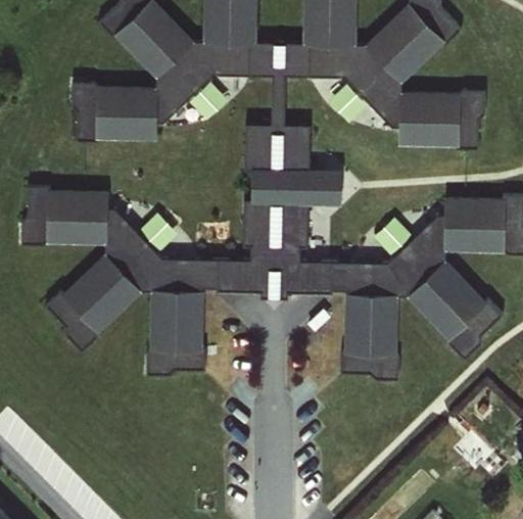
[(389,263),(365,263),(299,262),(299,249),(307,246),(310,206),(339,205),(342,172),(308,171),(310,128),(284,126),(286,78),(346,78),(392,131),(397,130),(398,147),(477,149),(479,120),(485,114),(484,91),(401,91),(401,84),(461,31),(441,10),(441,1),(439,0),(410,0),(368,44),(355,44),(358,0),(301,0),(301,42),(258,42),(258,0),(203,0),(203,40),(193,41),(152,0),(117,0),(117,8),(101,24),(154,78),(154,87),(147,89),(98,87),(94,83),(73,83),(70,106),(78,112),(78,141),(95,142),(96,138),(155,140),(155,122),(164,123),(176,112),(214,77),(272,76),(270,125),(245,127),(242,246),(250,249),(250,258),(163,258),(110,203),(106,190),(29,187),(26,220),(20,223),(22,244),(104,245),(102,256),(47,305),(65,328),(63,331),(82,350),(141,293),(148,293),(147,374),(169,376),(174,371),(203,370),(202,292),(259,293),(260,299),(287,300),(286,294),(344,295),(340,372),(369,375),(374,382),(397,381),(399,358),(396,355),(396,297),(408,297),(465,358),(480,344),(480,336),(502,315),(445,263),(445,251),(522,253),(522,197),(445,198),(443,214),(437,216),(389,263)]
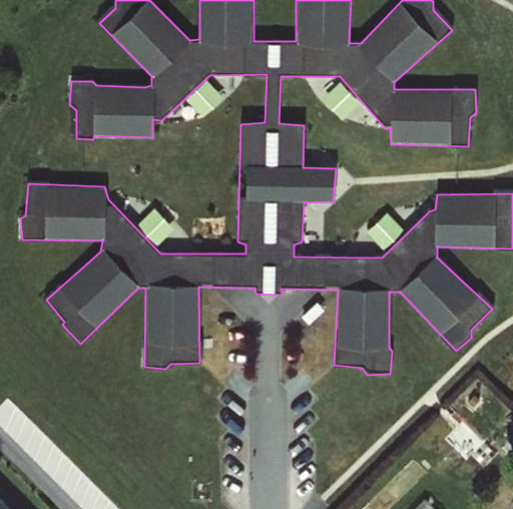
[(162,242),(175,226),(156,211),(143,227),(162,242)]
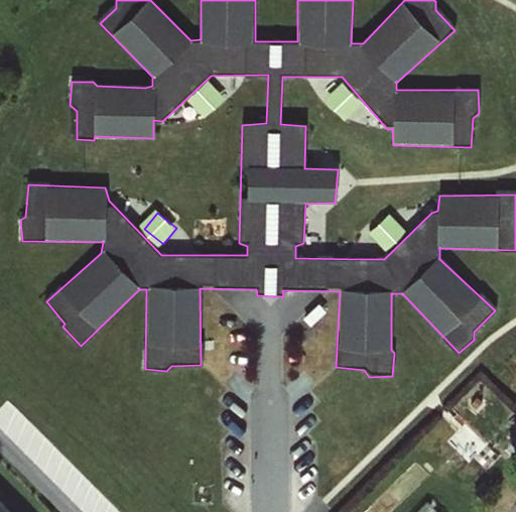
[(436,432),(450,443),(465,424),(450,413),(436,432)]
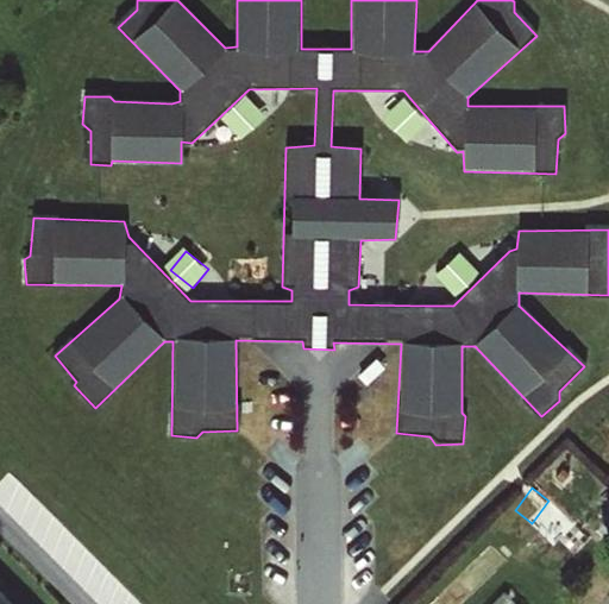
[(559,547),(577,522),(550,503),(532,528),(559,547)]
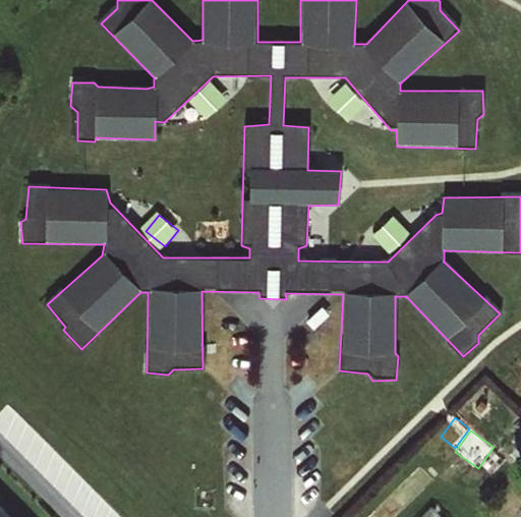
[(449,516),(435,505),(424,516),(449,516)]
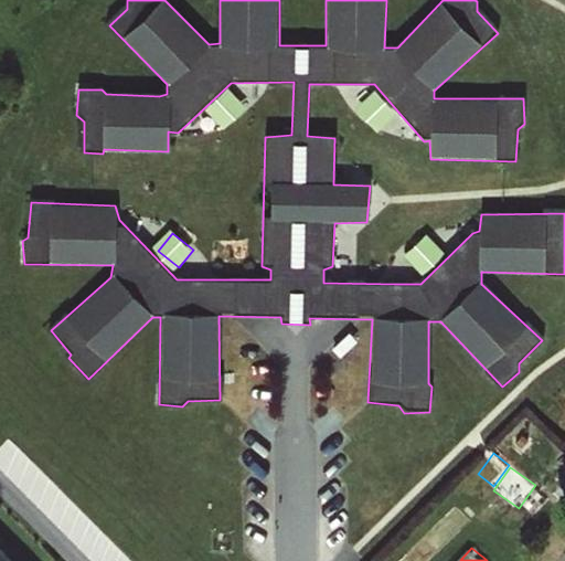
[(9,560),(0,551),(0,560),(9,560)]
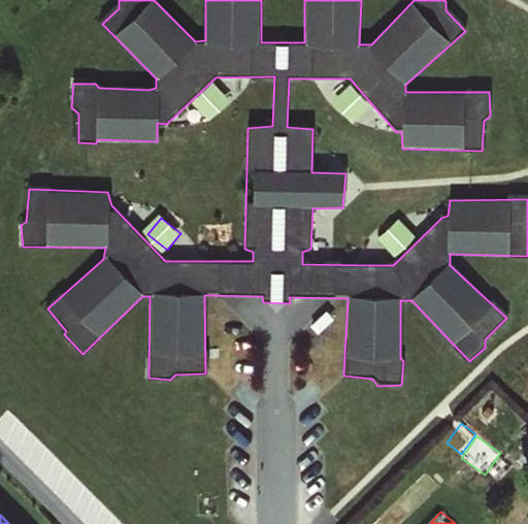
All buildings are outlined.
